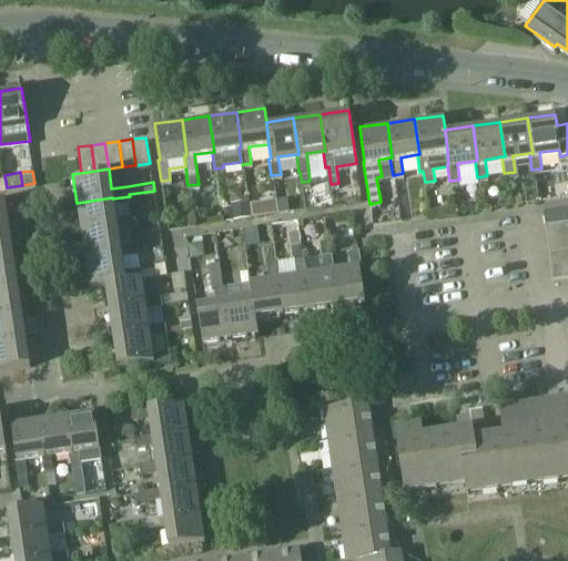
[(276,196),(279,210),(290,207),(287,194),(276,196)]
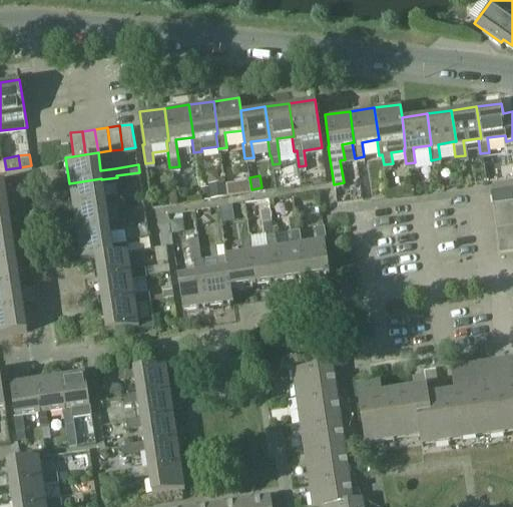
[(208,182),(199,183),(202,196),(211,195),(213,195),(227,193),(226,183),(226,180),(225,176),(207,179),(208,182)]
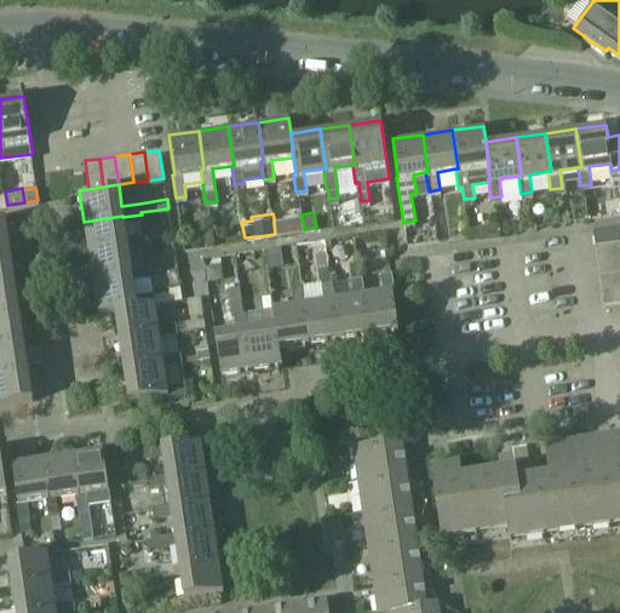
[(302,215),(291,216),(293,230),(304,229),(302,215)]
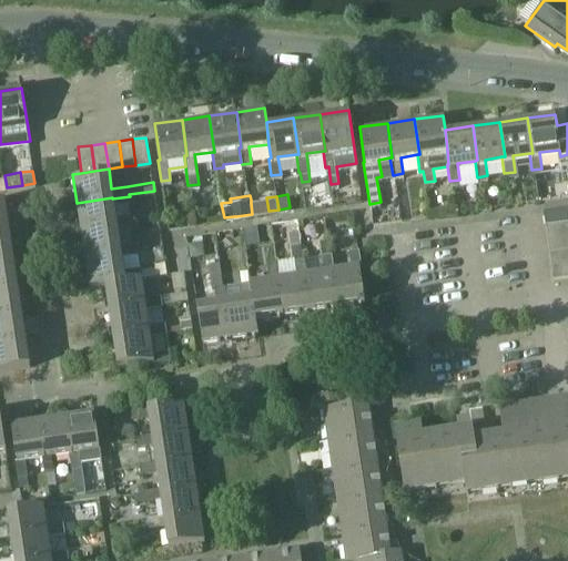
[(112,197),(77,203),(81,230),(117,224),(117,226),(133,223),(132,214),(115,217),(112,199),(112,197)]
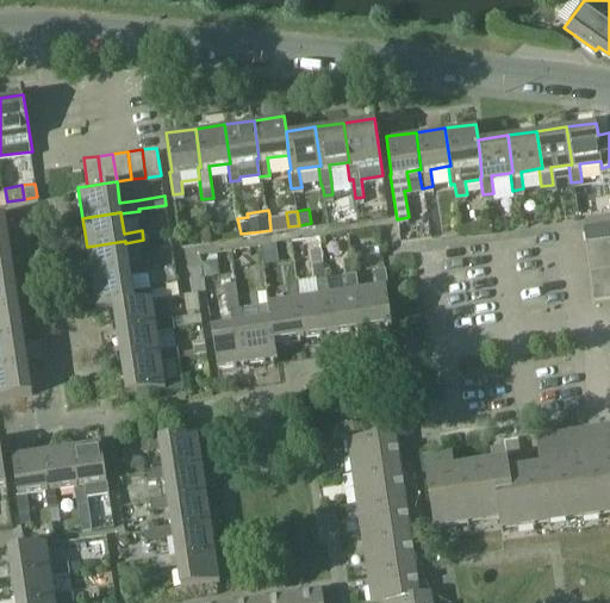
[(583,222),(583,223),(585,236),(609,231),(609,218),(583,222)]
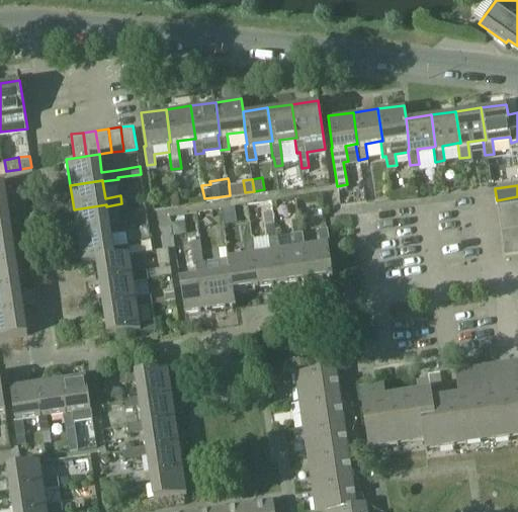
[(517,196),(497,200),(499,214),(517,210),(517,196)]
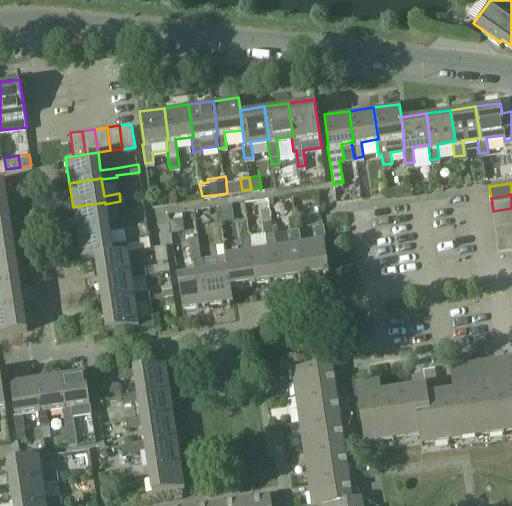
[(73,207),(76,232),(108,227),(109,228),(124,226),(123,218),(107,220),(105,204),(105,202),(73,207)]
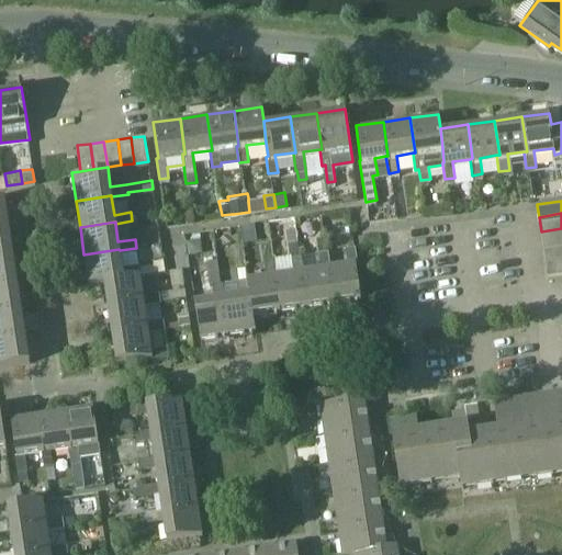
[(0,252),(12,251),(8,225),(0,226),(0,252)]
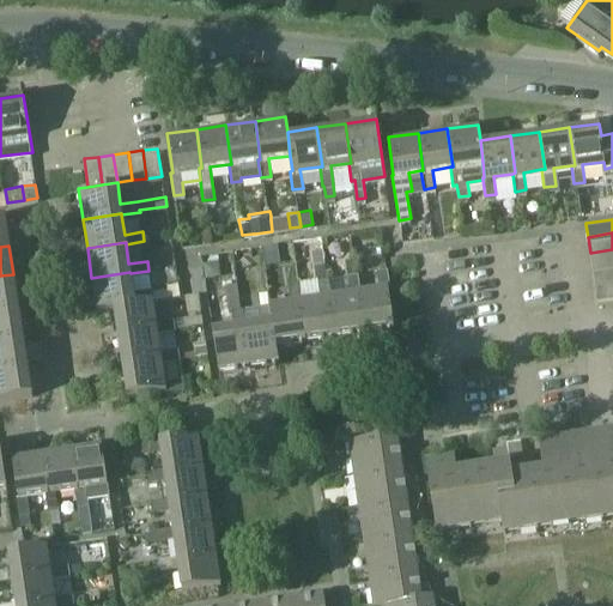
[(612,264),(612,249),(590,253),(592,267),(612,264)]
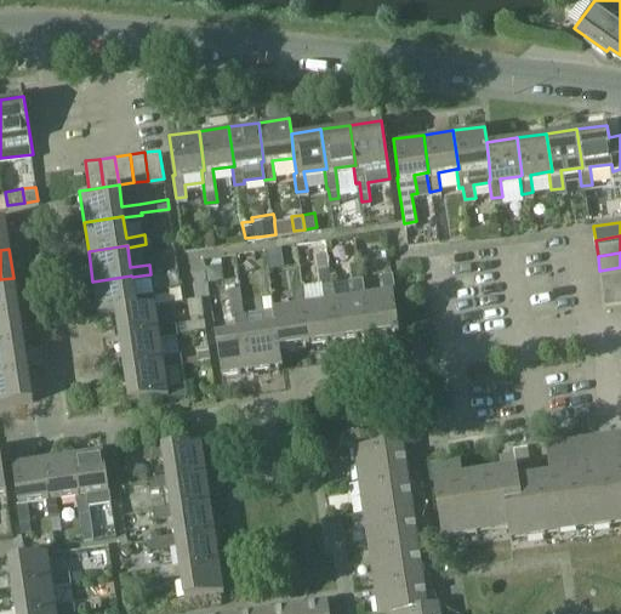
[(334,297),(331,297),(337,335),(366,330),(360,294),(364,293),(359,259),(349,260),(352,276),(348,276),(351,295),(334,297)]
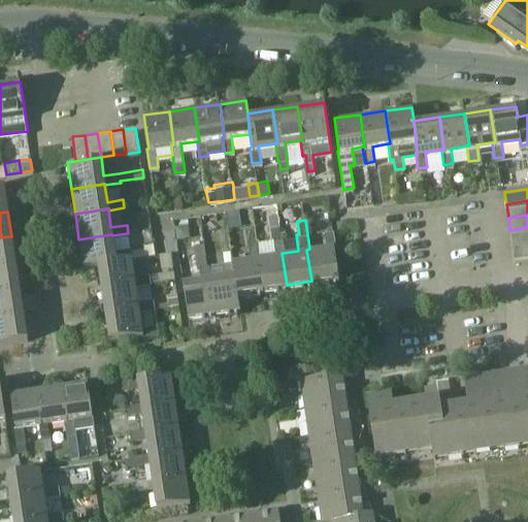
[(190,222),(175,223),(177,236),(191,234),(190,222)]
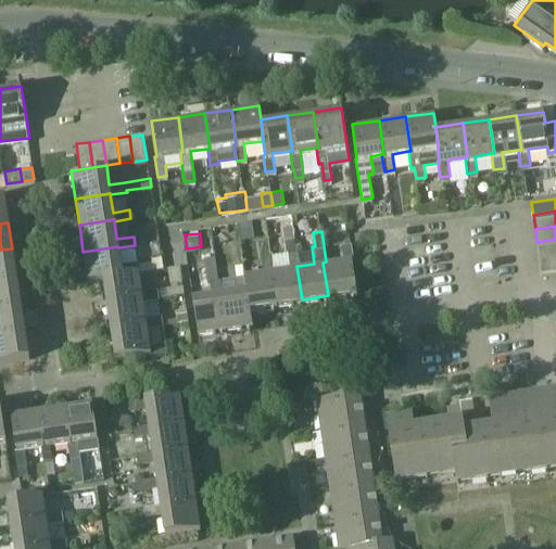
[(288,251),(270,253),(273,269),(270,270),(276,303),(302,299),(297,266),(299,266),(297,247),(294,234),(286,235),(287,250),(288,251)]
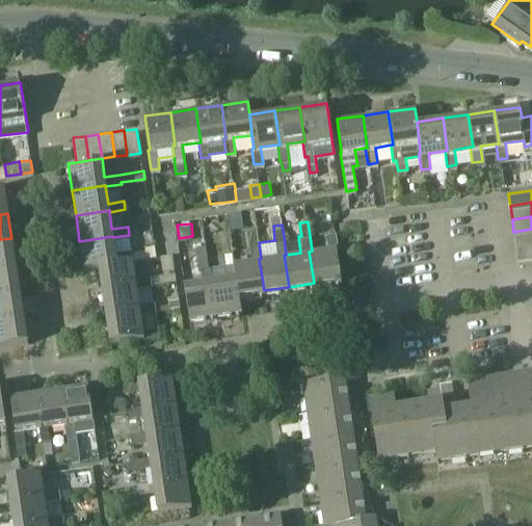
[(531,241),(531,229),(513,232),(515,244),(531,241)]
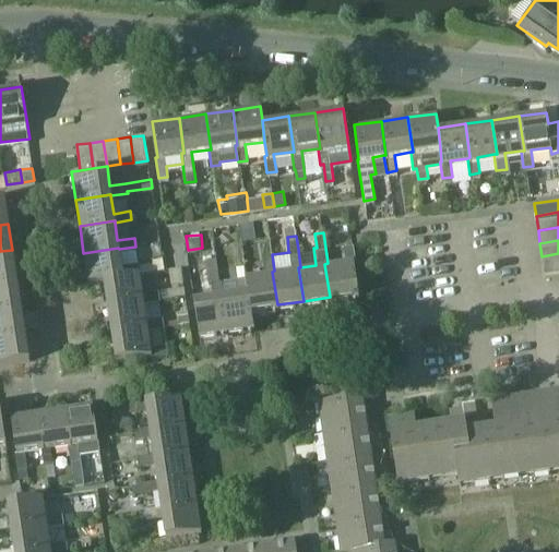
[(343,243),(345,261),(328,263),(324,264),(330,297),(357,294),(353,259),(355,259),(353,242),(343,243)]
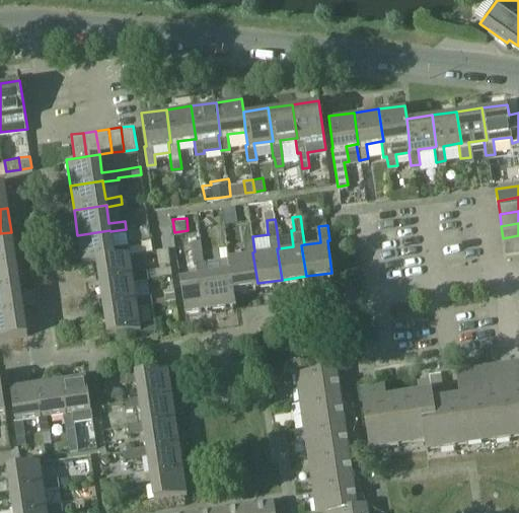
[(77,235),(81,261),(95,259),(128,253),(129,252),(128,243),(113,245),(110,231),(109,230),(77,235)]
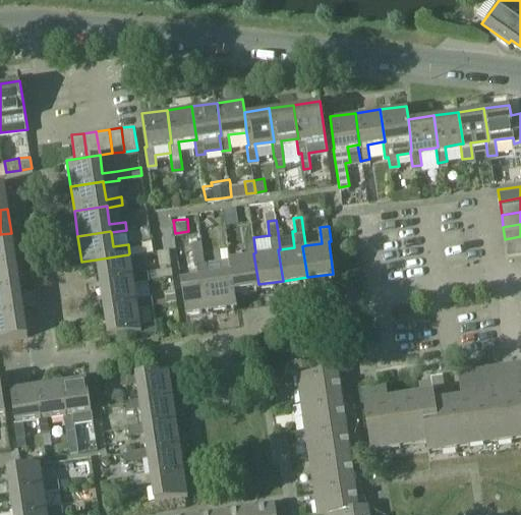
[(0,260),(15,258),(11,233),(0,234),(0,260)]
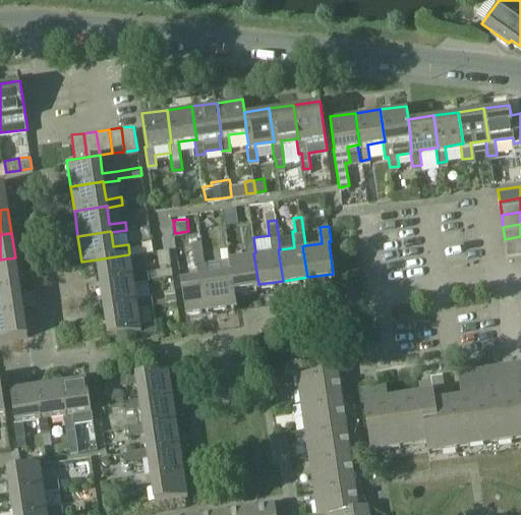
[(507,251),(520,249),(520,236),(505,239),(507,251)]
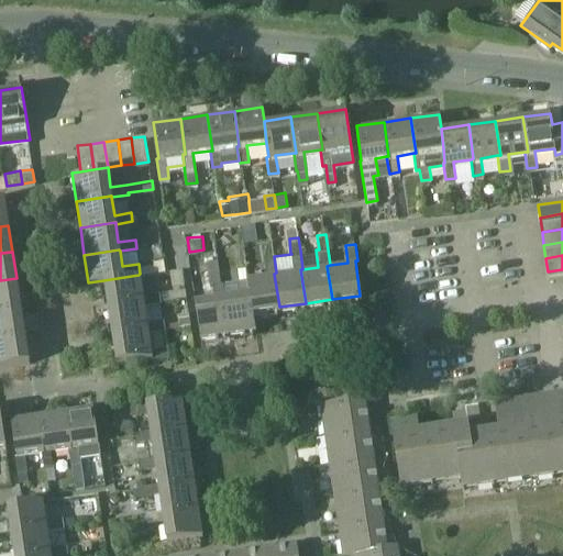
[(263,257),(266,275),(247,277),(252,311),(279,307),(274,274),(276,273),(274,256),(263,257)]
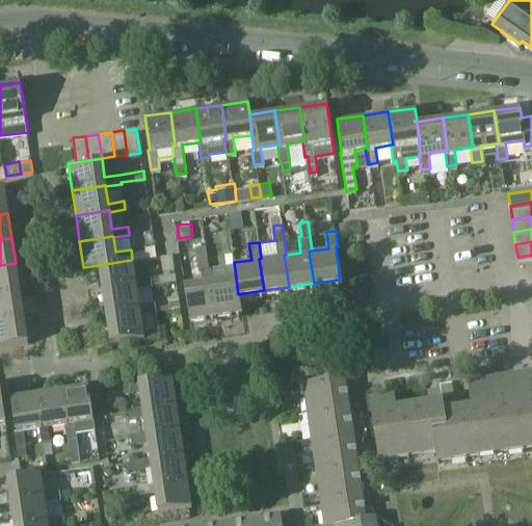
[(131,260),(98,265),(101,290),(135,286),(152,284),(177,280),(176,271),(150,275),(134,278),(131,260)]
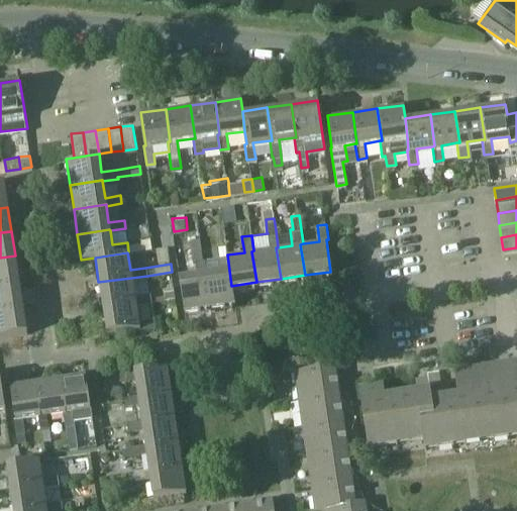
[(216,256),(203,258),(205,274),(204,274),(209,305),(234,301),(231,286),(227,254),(227,253),(216,256)]
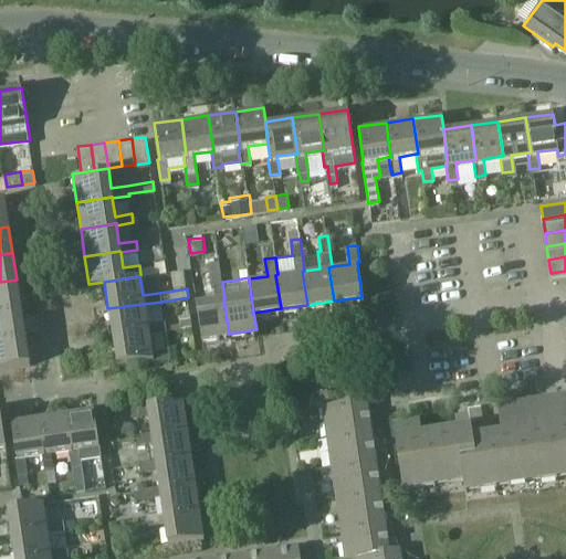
[(0,309),(20,307),(17,280),(0,282),(0,309)]
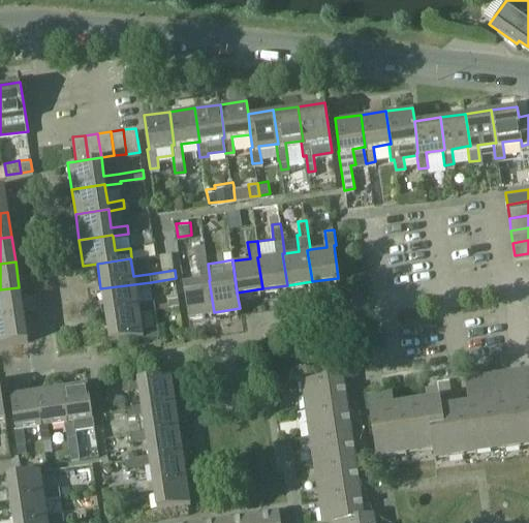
[(182,283),(187,316),(214,312),(209,280),(210,280),(208,264),(198,265),(200,281),(182,283)]
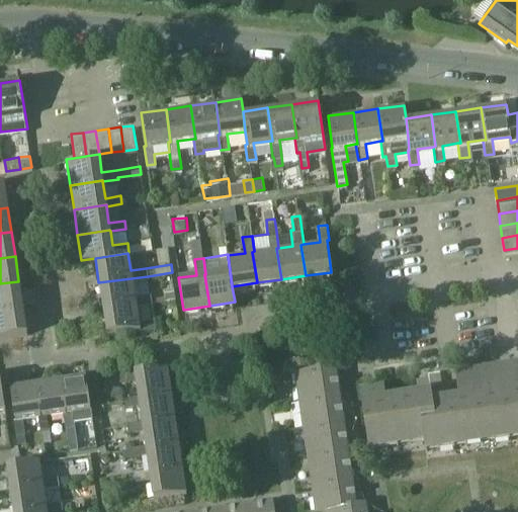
[(150,291),(134,294),(132,278),(98,282),(102,307),(136,302),(135,304),(152,302),(150,291)]
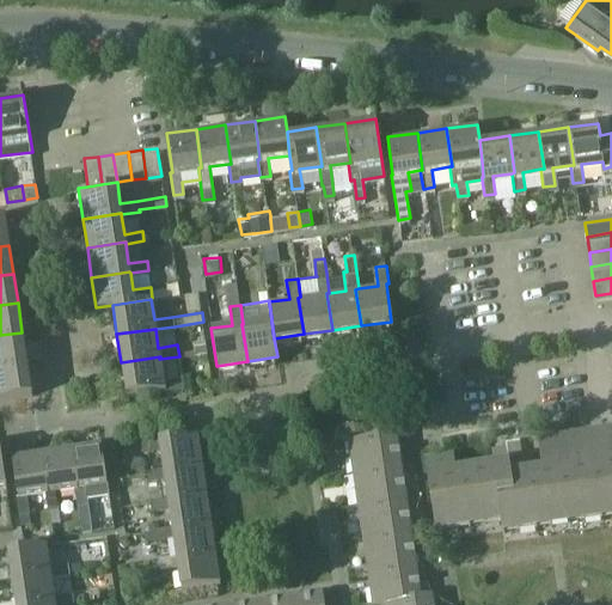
[(0,366),(26,362),(22,332),(0,335),(0,366)]
